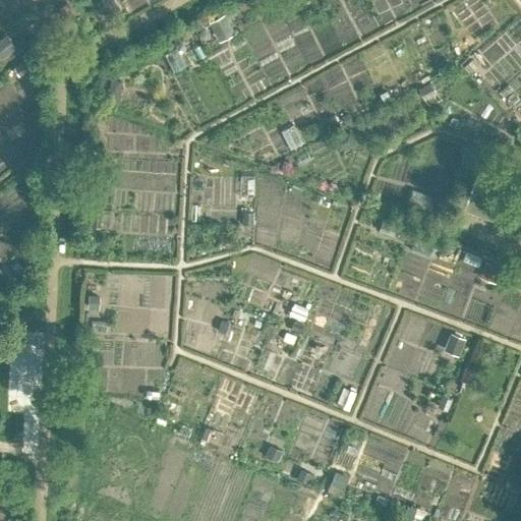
[(224,14),(210,21),(219,39),(233,32),(224,14)]
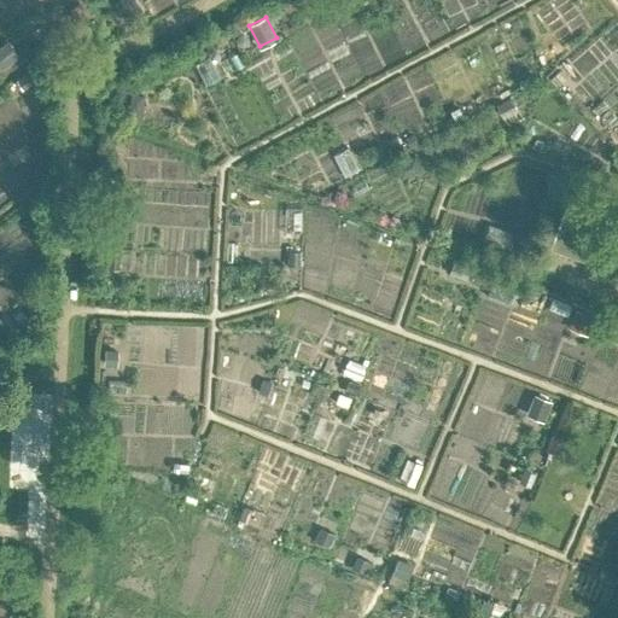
[(549,79),(555,86),(566,76),(560,69),(549,79)]
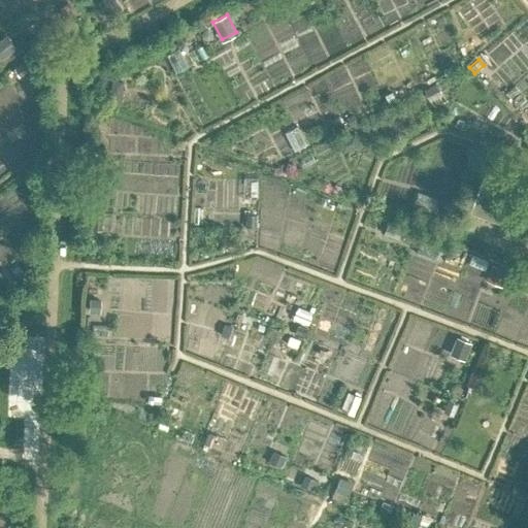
[(116,91),(121,87),(121,80),(111,80),(111,91),(116,91)]
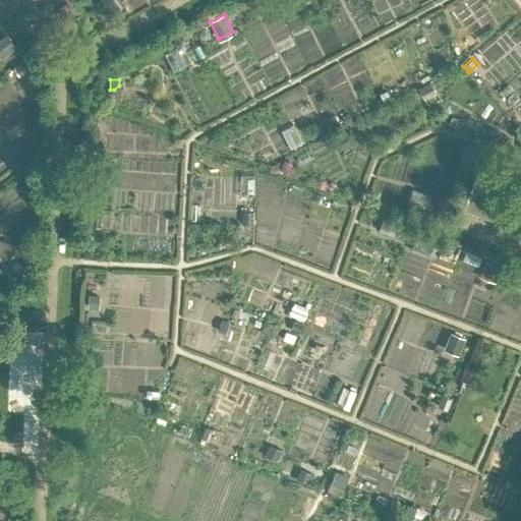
[(430,82),(419,88),(424,98),(436,93),(430,82)]
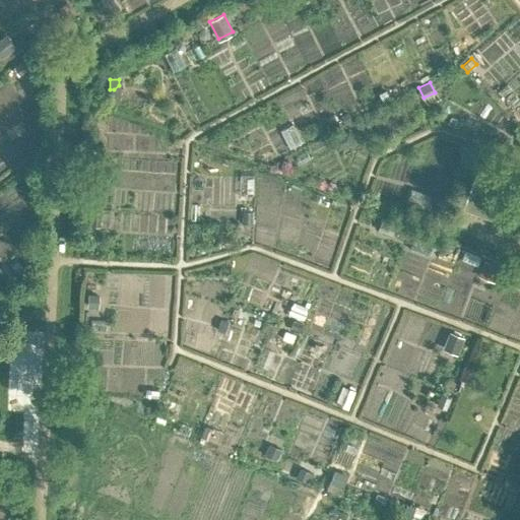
[(385,90),(379,93),(382,100),(388,96),(385,90)]
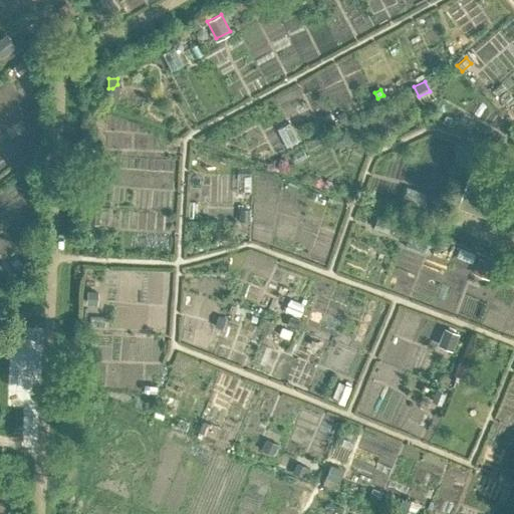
[(333,123),(329,112),(321,116),(325,126),(333,123)]
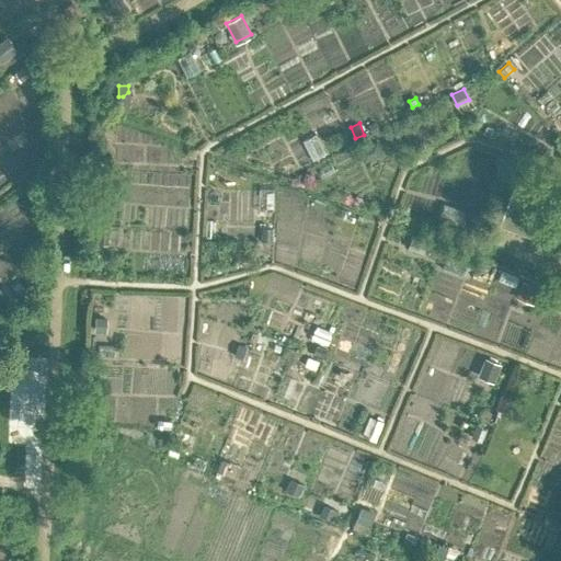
[(375,123),(367,126),(371,134),(378,130),(375,123)]
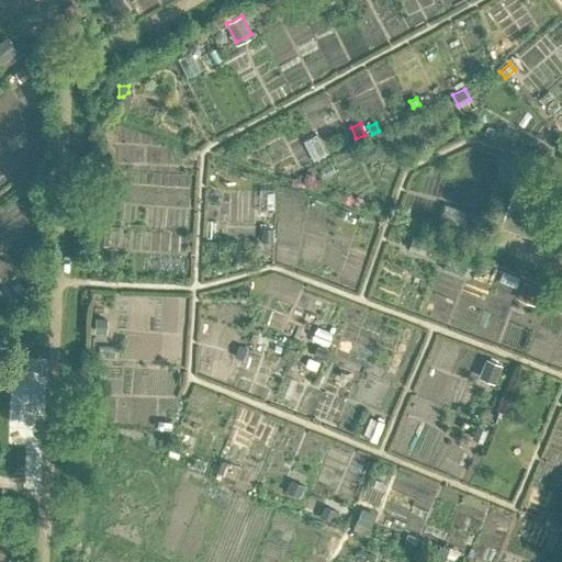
[(362,156),(370,159),(382,153),(377,142),(359,149),(362,156)]
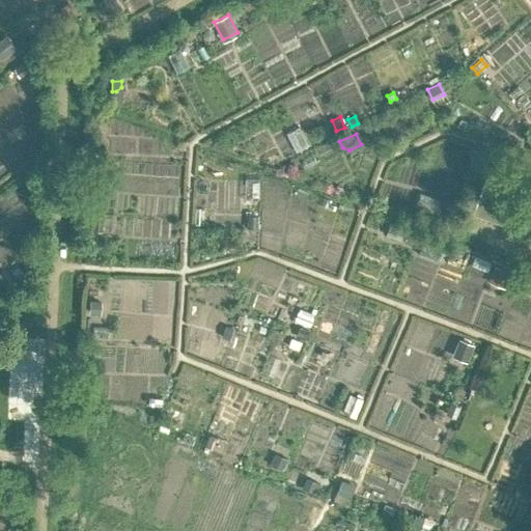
[(93,216),(92,230),(102,230),(102,217),(93,216)]
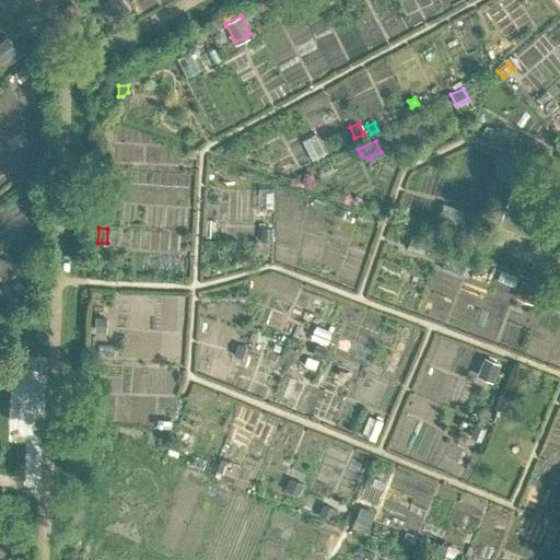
[(271,228),(260,228),(260,240),(271,240),(271,228)]
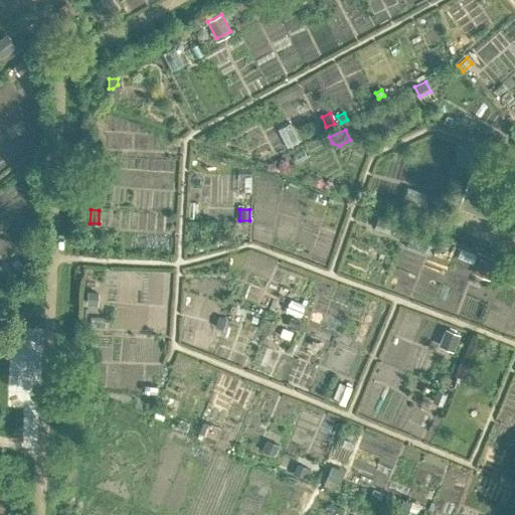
[(17,258),(11,263),(17,271),(23,266),(17,258)]
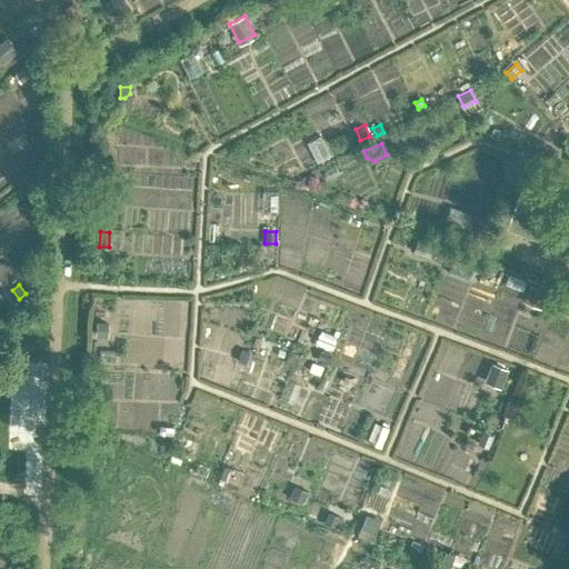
[(529,285),(523,299),(541,306),(547,291),(529,285)]
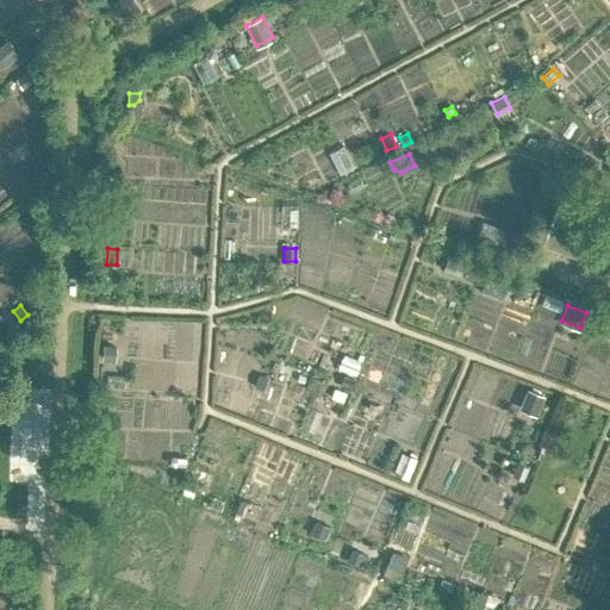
[(104,346),(103,359),(114,359),(116,347),(104,346)]
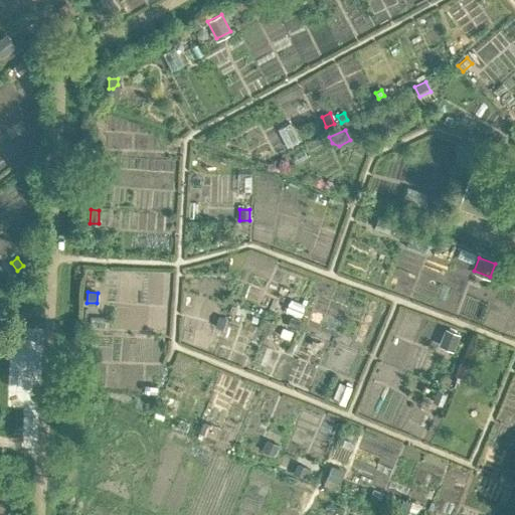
[(290,300),(285,311),(299,317),(304,305),(290,300)]
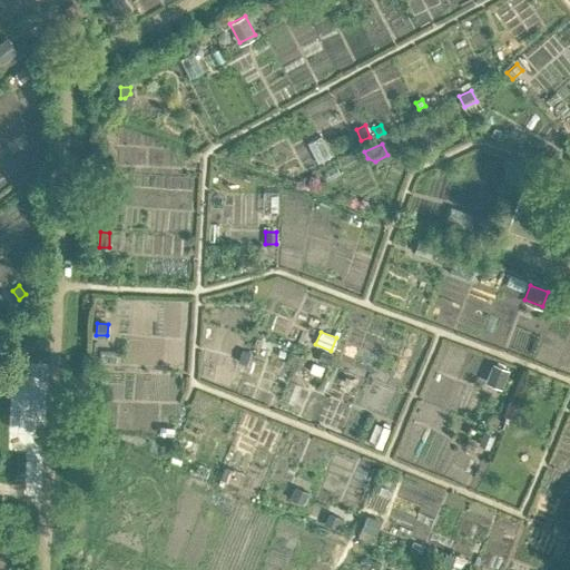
[(247,365),(251,356),(241,353),(237,362),(247,365)]
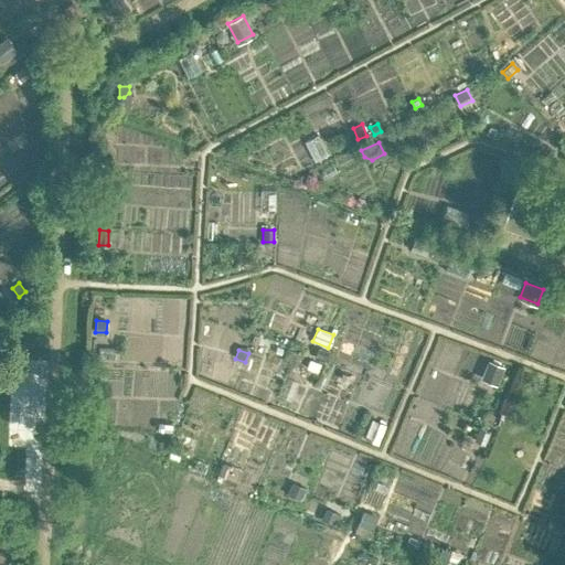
[(503,366),(488,361),(481,377),(496,384),(503,366)]
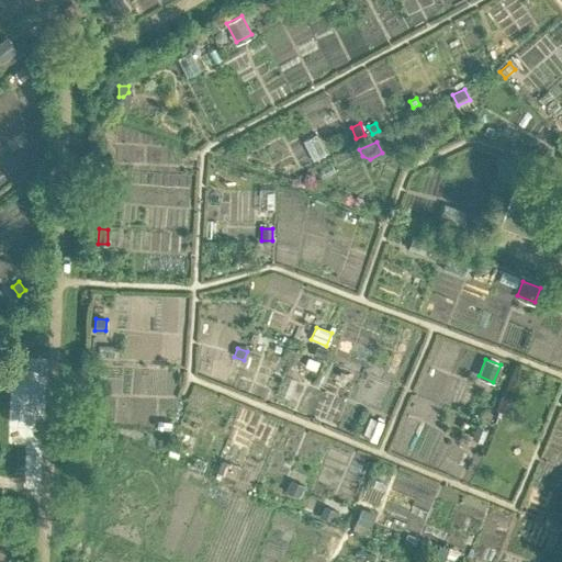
[(382,423),(370,417),(362,436),(374,441),(382,423)]
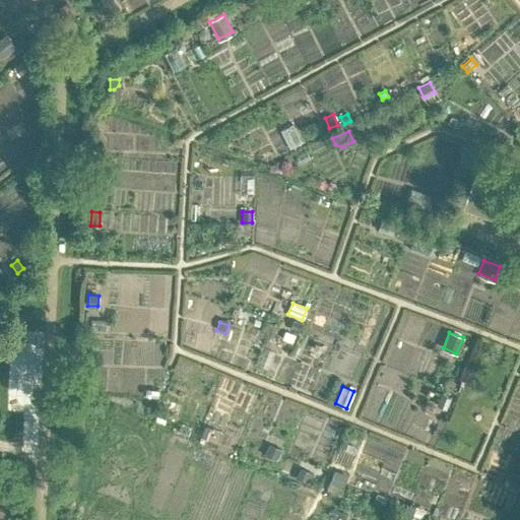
[(450,396),(441,393),(437,404),(446,408),(450,396)]
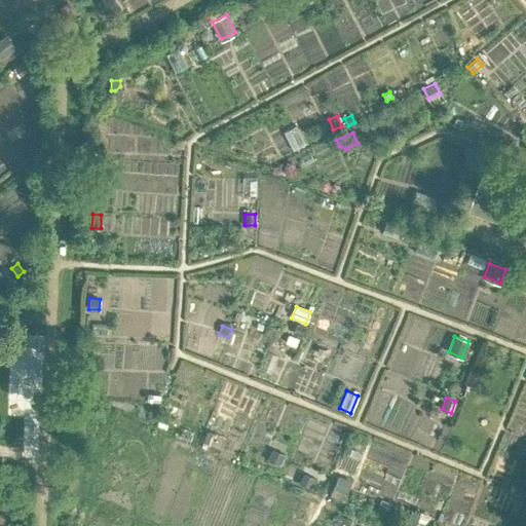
[(283,454),(272,450),(267,459),(278,464),(283,454)]
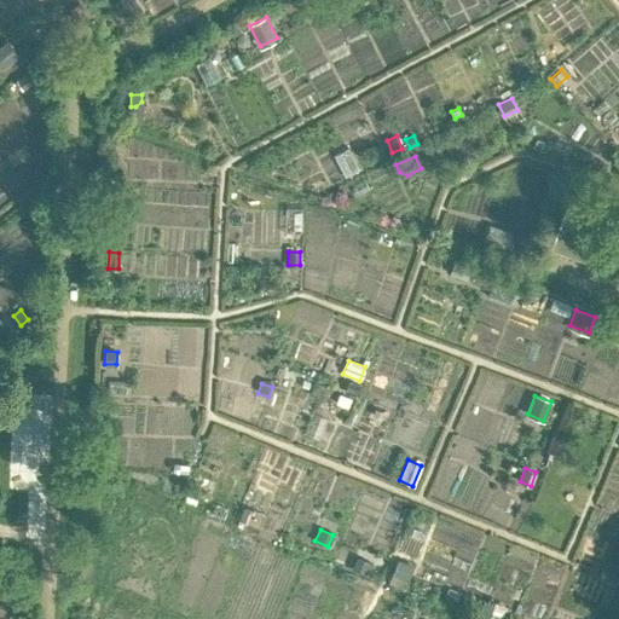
[(357,556),(352,566),(366,572),(370,562),(357,556)]
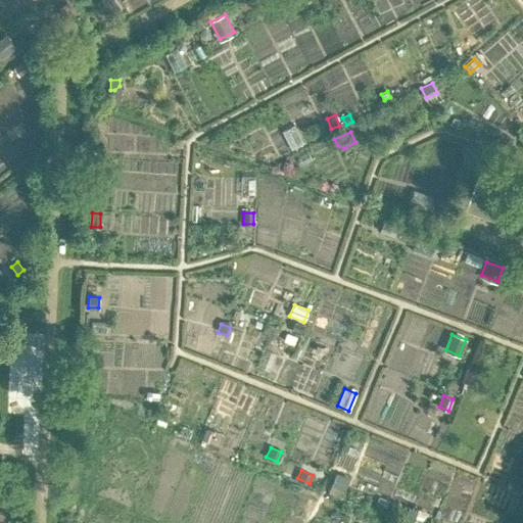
[(522,487),(522,485),(522,478),(515,476),(512,483),(522,487)]
